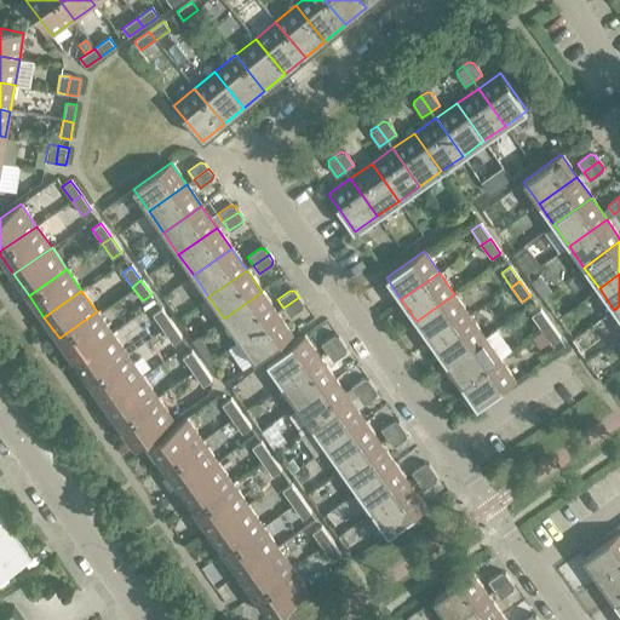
[(276,313),(262,292),(224,319),(239,339),(276,313)]
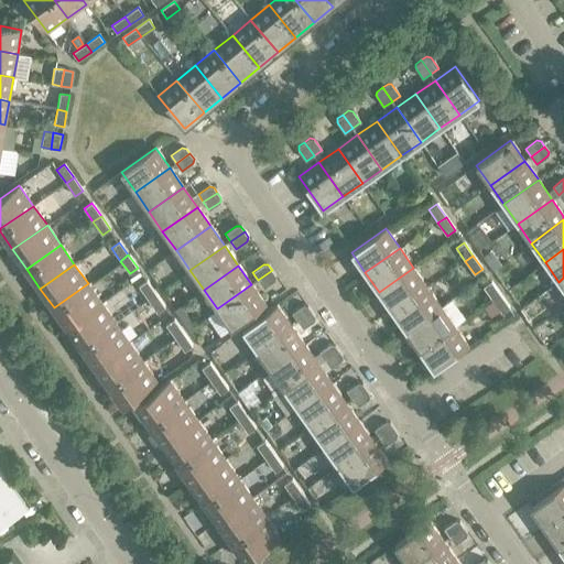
[(426,288),(413,268),(379,292),(392,312),(426,288)]
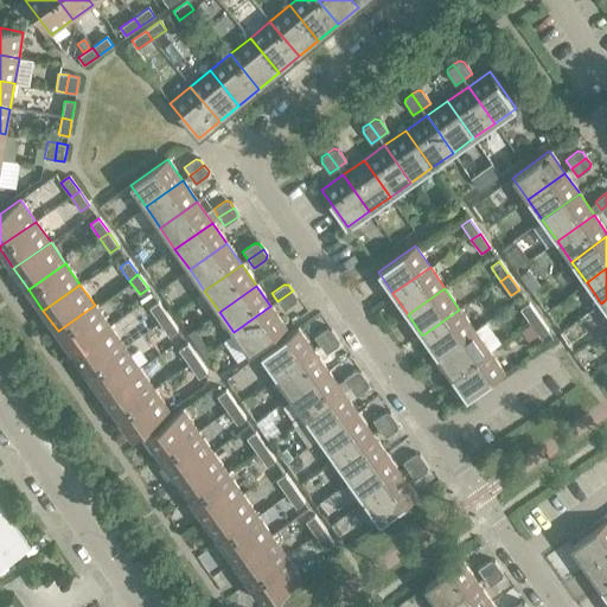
[(296,296),(293,291),(278,301),(283,310),(295,301),(296,296)]
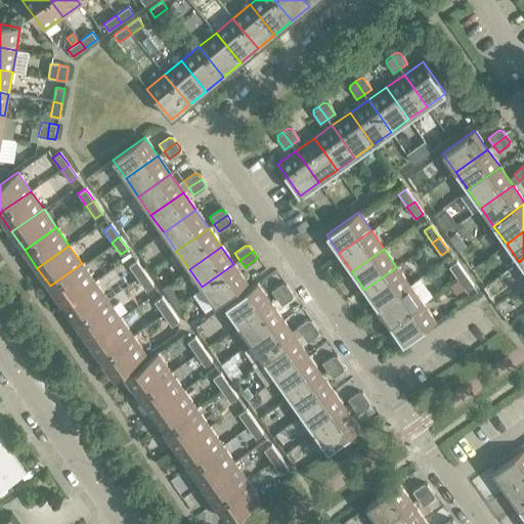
[(144,273),(136,261),(129,266),(137,278),(144,273)]
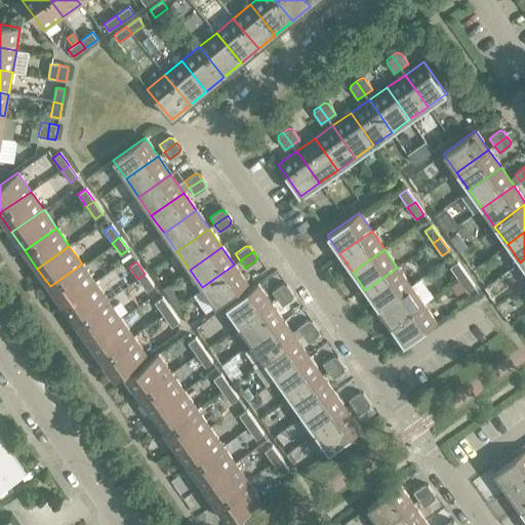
[(466,275),(457,263),(450,268),(458,280),(466,275)]
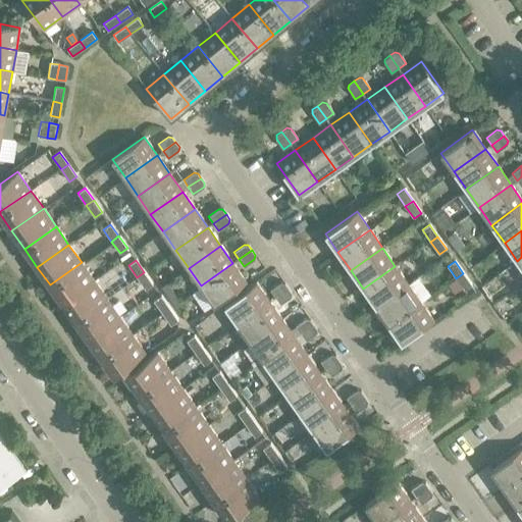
[(94,280),(82,262),(50,284),(62,303),(94,280)]
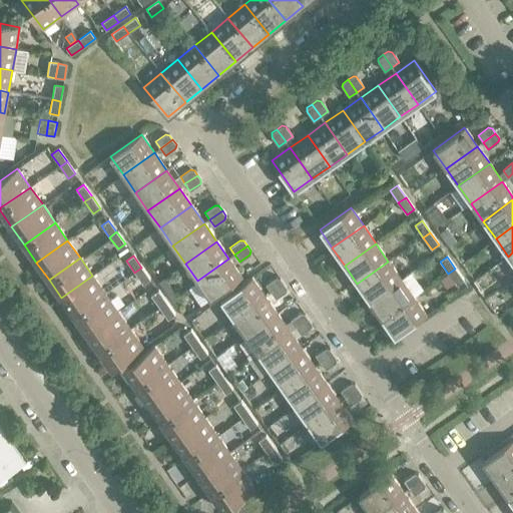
[(241,277),(228,259),(197,281),(210,299),(241,277)]
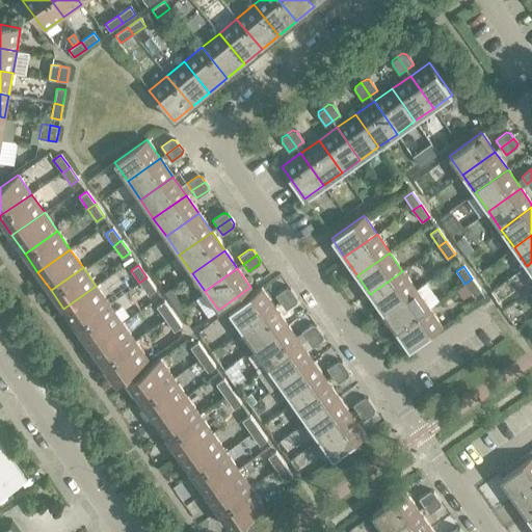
[(416,289),(402,271),(370,294),(383,312),(416,289)]
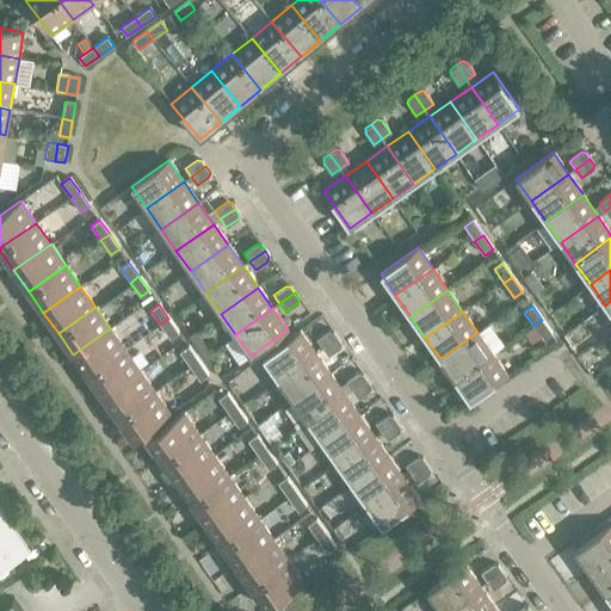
[(179,333),(168,319),(160,325),(170,339),(179,333)]
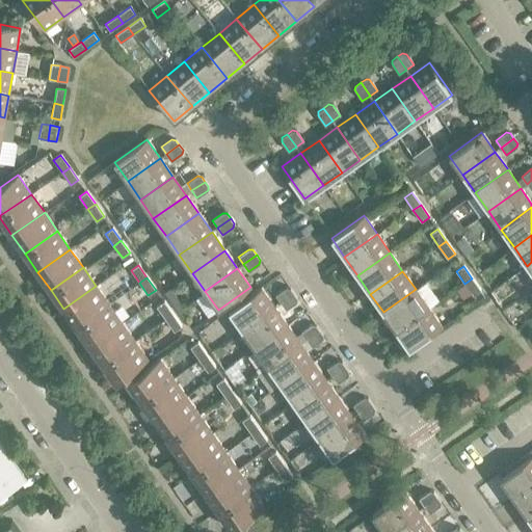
[(481,291),(472,278),(464,284),(473,296),(481,291)]
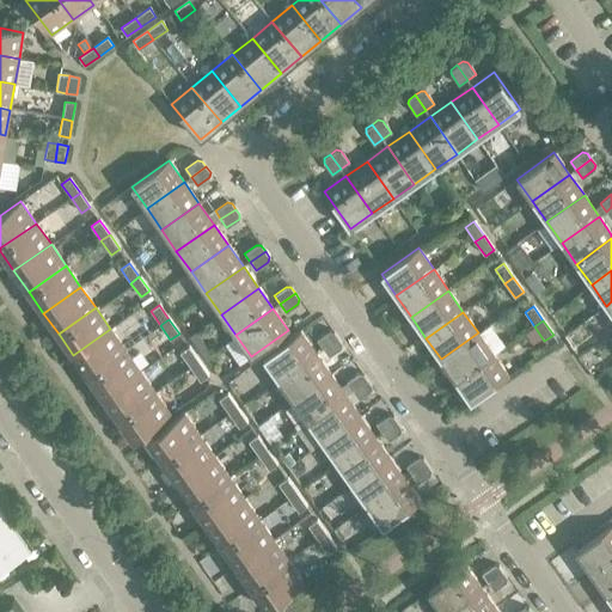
[(126,350),(110,329),(73,355),(87,377),(126,350)]
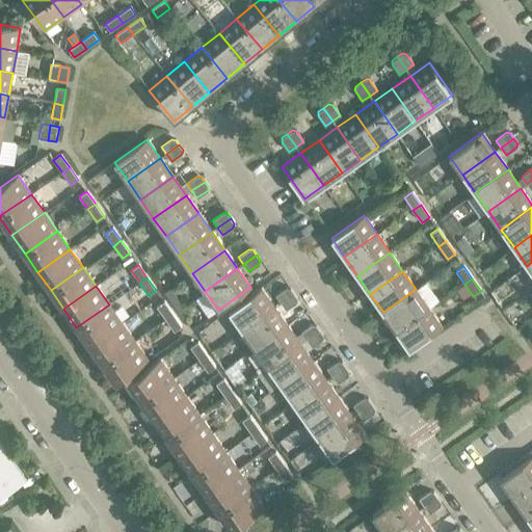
[(274,307),(261,288),(229,311),(242,329),(274,307)]
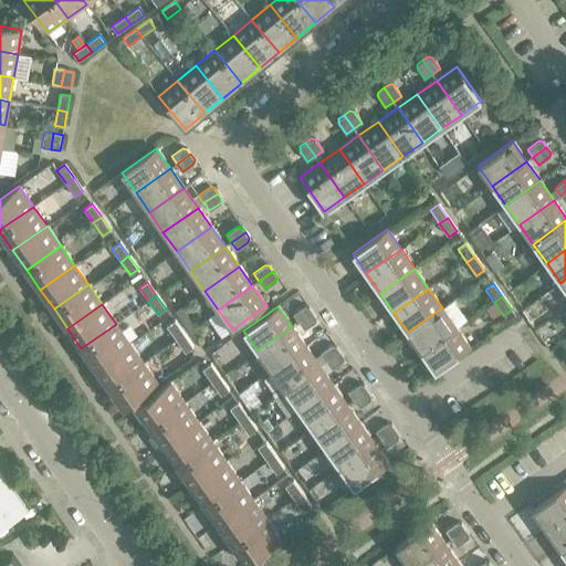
[(293,314),(299,322),(313,312),(308,306),(304,306),(293,314)]
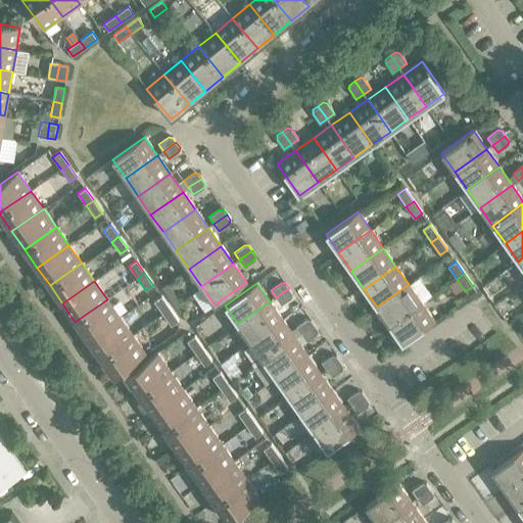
[(421,302),(409,284),(377,306),(389,325),(421,302)]
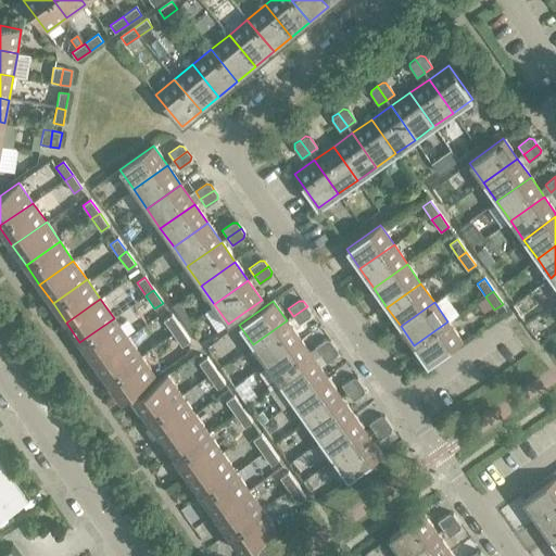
[(311,312),(307,306),(293,316),(299,324),(310,316),(311,312)]
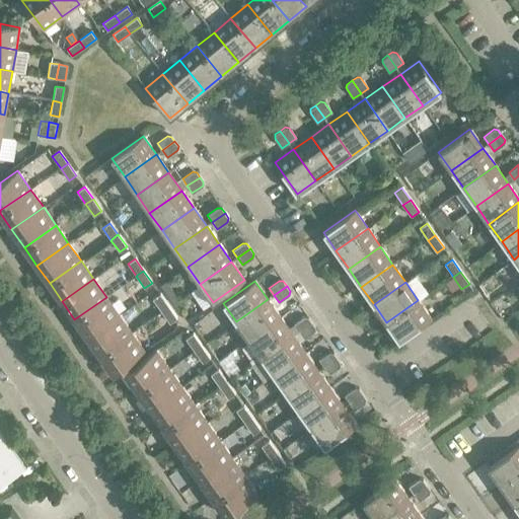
[(168,306),(160,294),(152,299),(161,311),(168,306)]
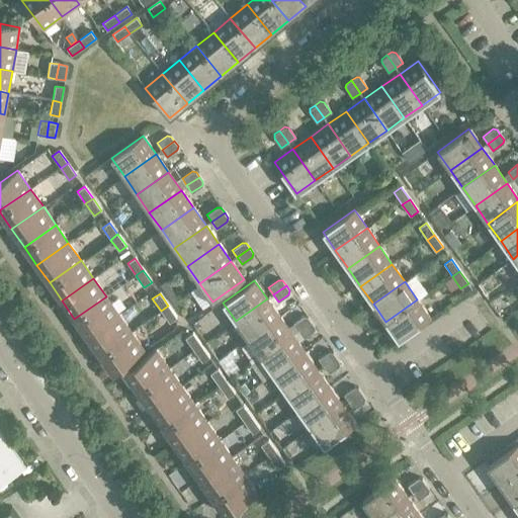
[(118,314),(106,296),(74,319),(87,336),(118,314)]
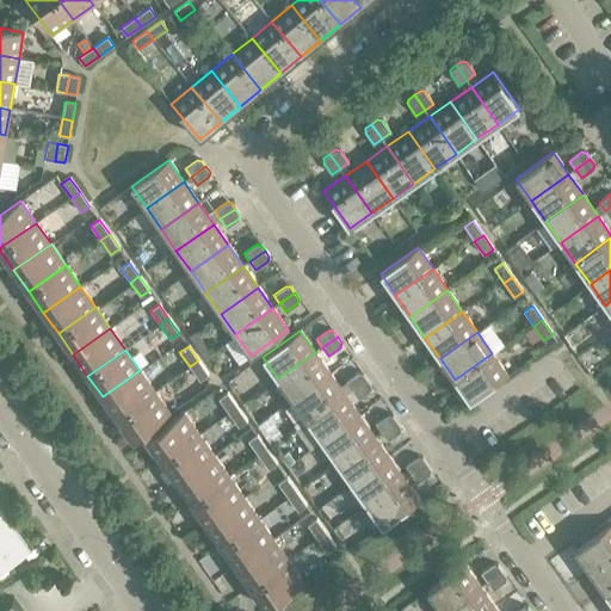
[(331,374),(315,352),(278,378),(292,400),(331,374)]
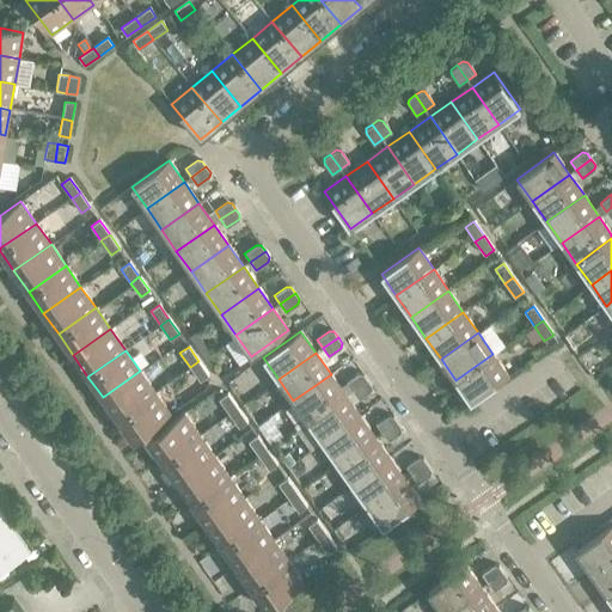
[(508,375),(493,354),(456,380),(471,402),(508,375)]
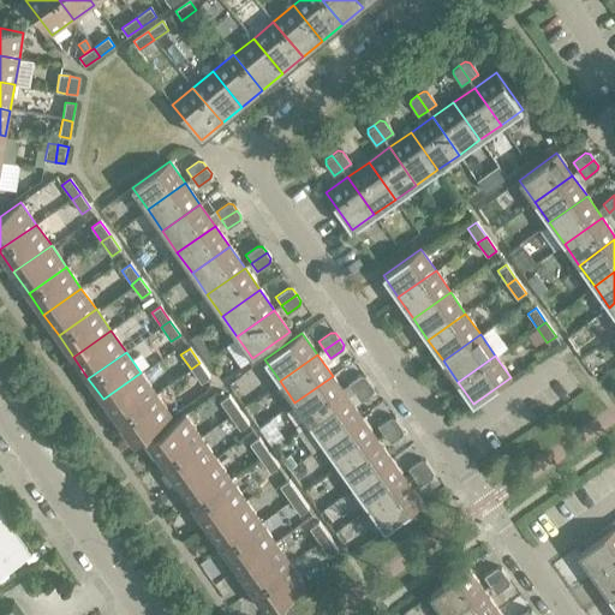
[(209,377),(199,363),(191,369),(201,383),(209,377)]
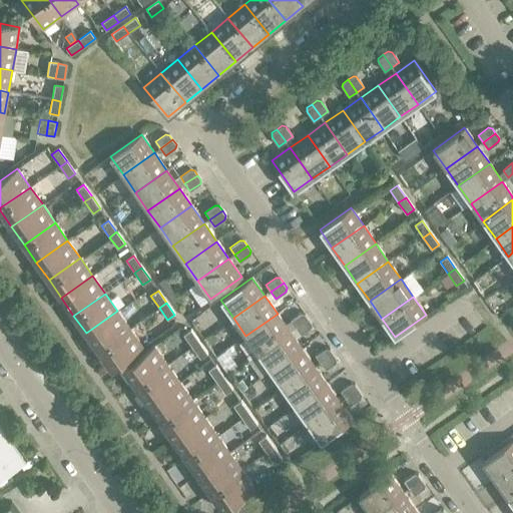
[(130,329),(117,311),(86,333),(98,351),(130,329)]
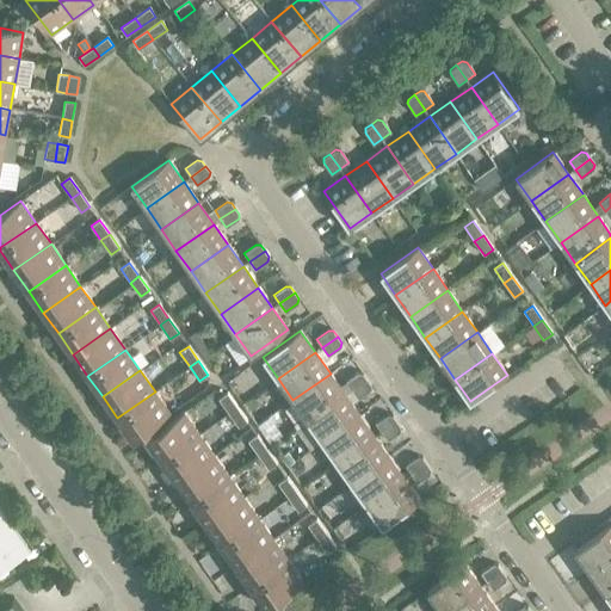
[(346,381),(352,389),(368,380),(363,374),(358,372),(346,381)]
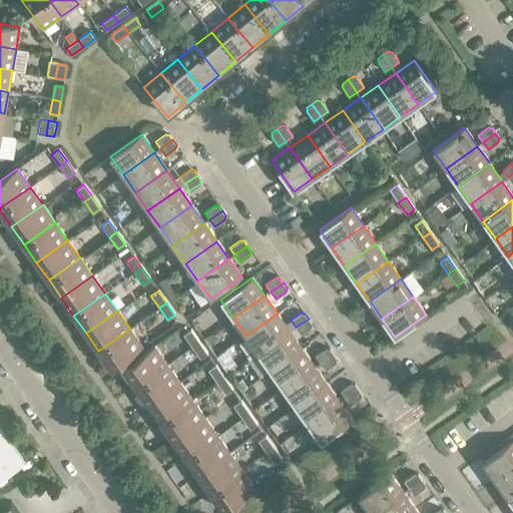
[(290,332),(278,314),(245,336),(259,354),(290,332)]
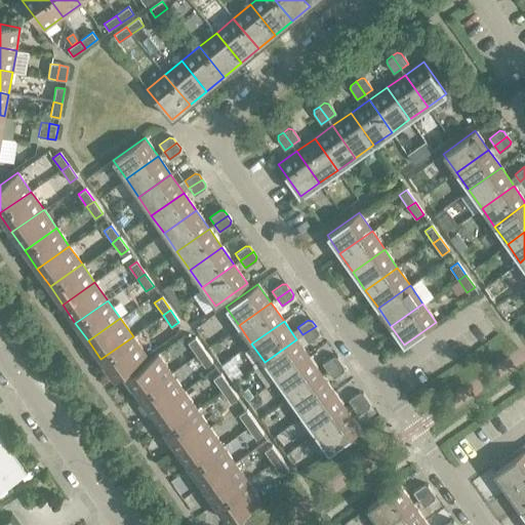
[(319,330),(316,326),(303,334),(308,341),(318,334),(319,330)]
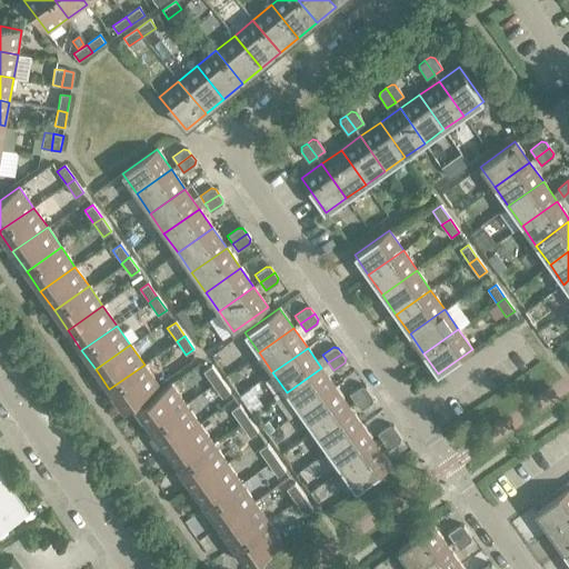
[(158,385),(145,365),(109,389),(123,409),(158,385)]
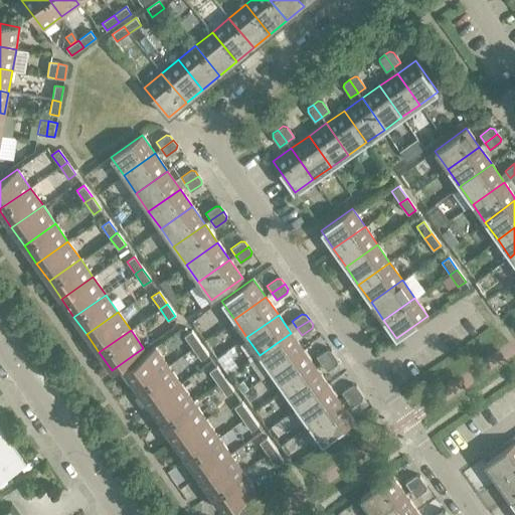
[(200,343),(191,331),(184,336),(192,348),(200,343)]
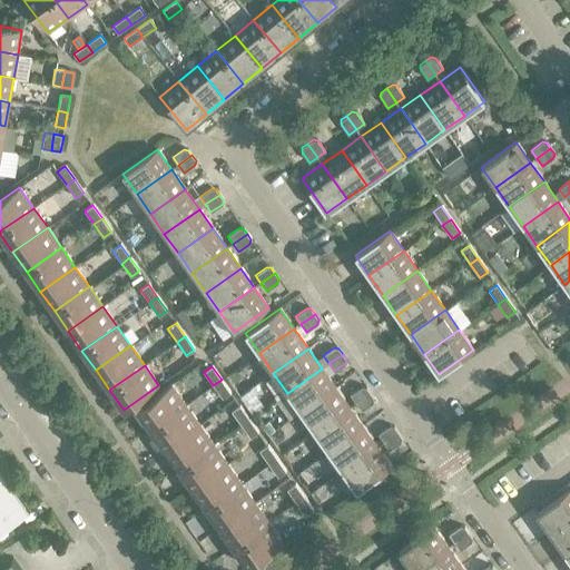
[(336,387),(322,369),(287,393),(301,412),(336,387)]
